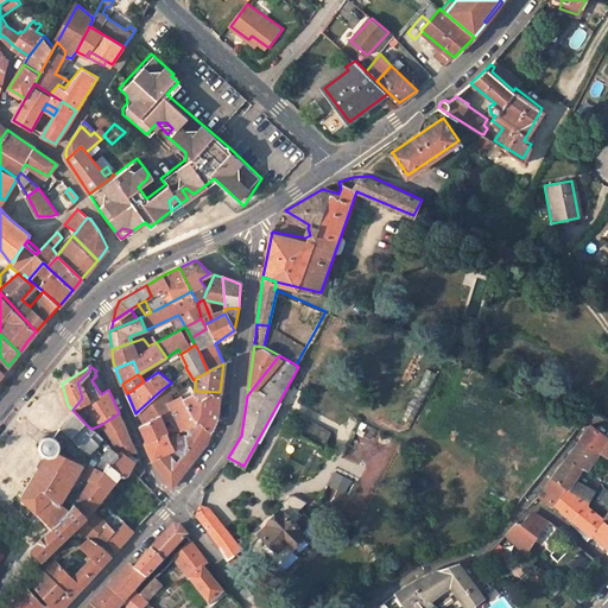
[(424,399),(429,391),(413,382),(407,391),(424,399)]
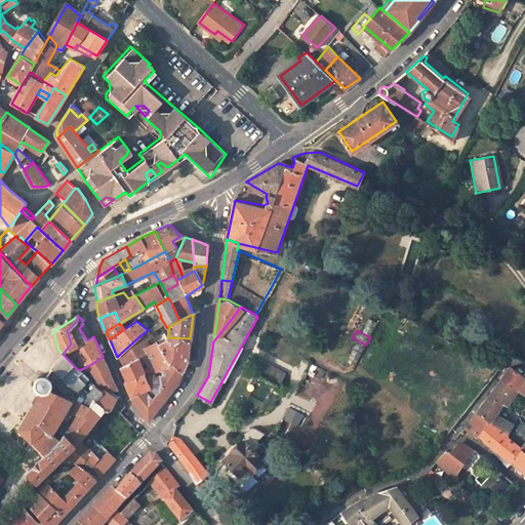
[(147,349),(139,336),(119,355),(124,366),(136,358),(145,352),(155,371),(169,363),(159,344),(147,349)]
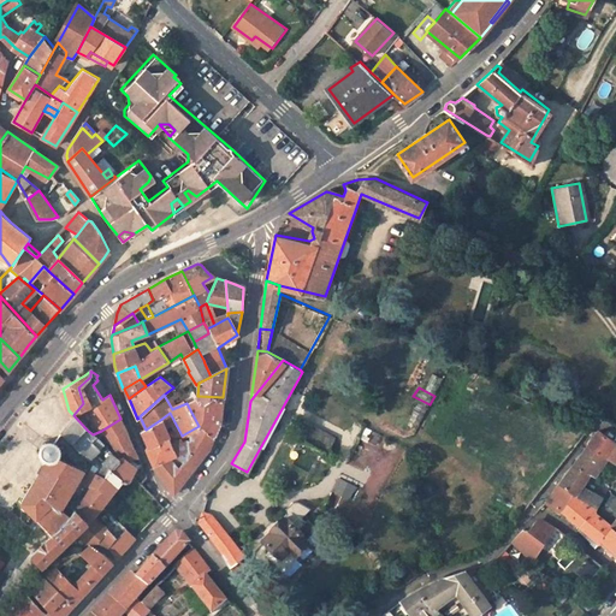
[(219,425),(223,397),(197,396),(187,403),(199,426),(213,437),(219,425)]
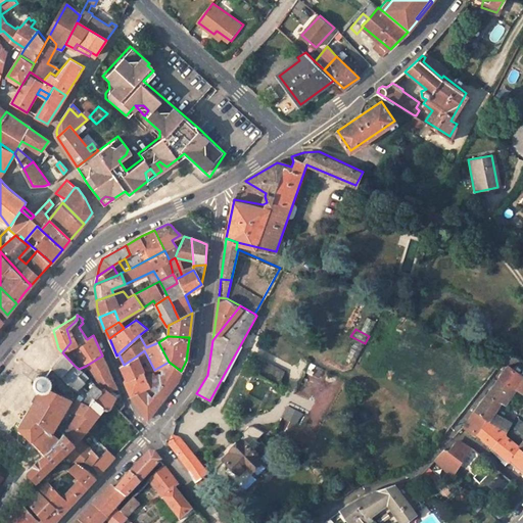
[(156,375),(154,370),(144,350),(136,357),(144,377),(152,373),(153,376),(156,375)]
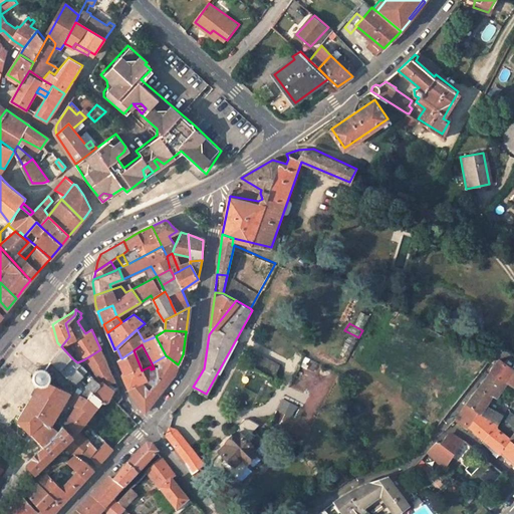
[(66,375),(73,359),(61,346),(55,353),(50,360),(52,362),(66,375)]
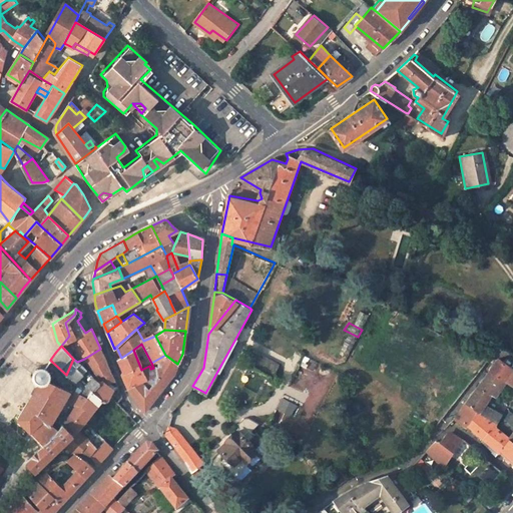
[(115,381),(100,349),(84,359),(91,370),(109,385),(109,383),(115,381)]
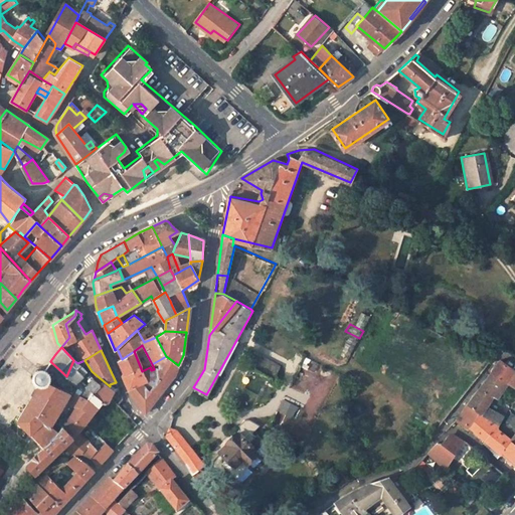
[(142,371),(134,351),(122,359),(119,361),(124,373),(122,375),(131,393),(145,378),(142,371)]
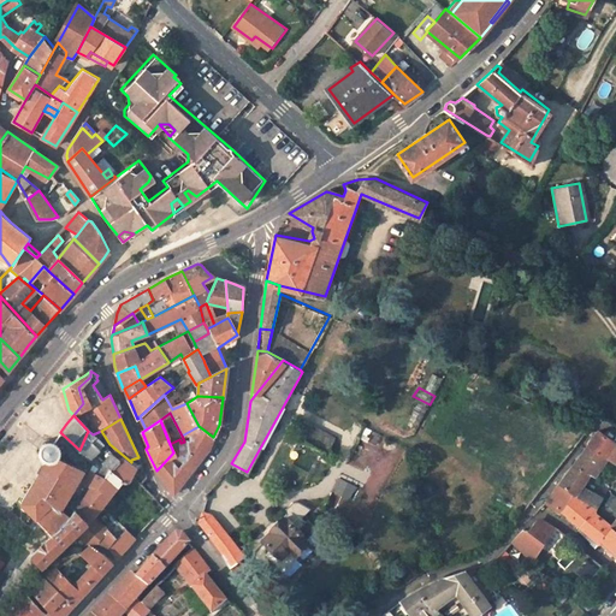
[(327,452),(336,437),(308,421),(300,437),(327,452)]
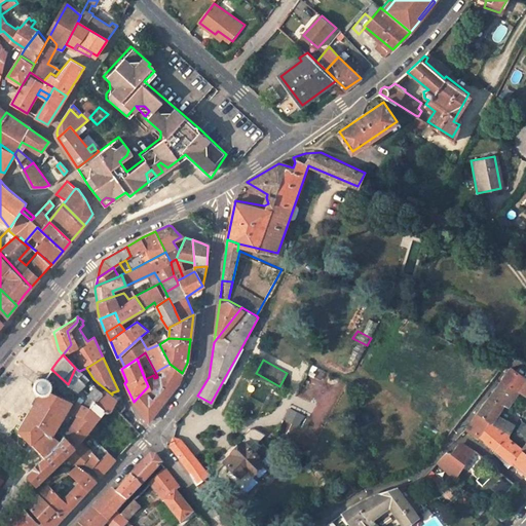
[(178,382),(182,373),(170,364),(158,378),(157,377),(154,378),(153,375),(145,379),(148,386),(134,402),(147,419),(178,382)]
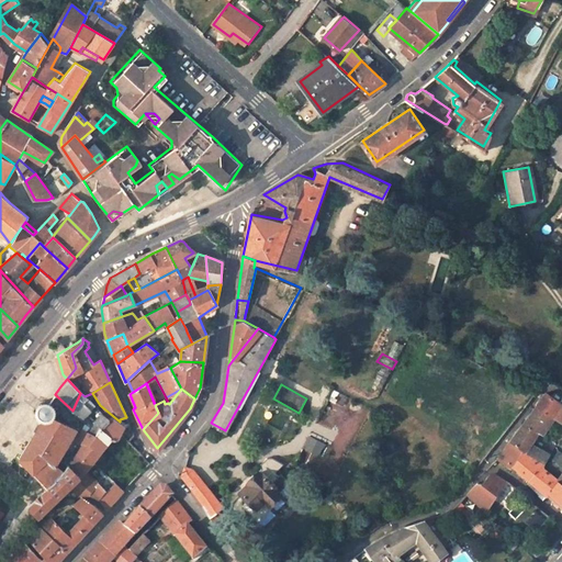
[(561,403),(546,392),(537,404),(553,415),(561,404),(561,403)]
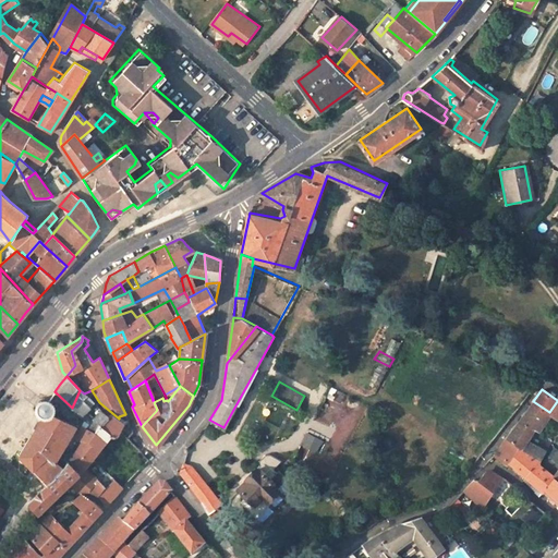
[(87,398),(84,393),(80,390),(72,408),(80,415),(89,399),(87,398)]
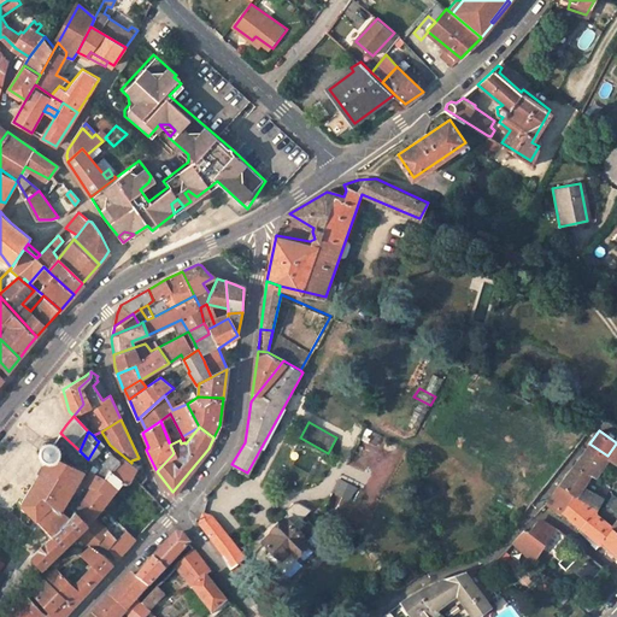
[(22,505),(37,519),(63,494),(66,499),(84,468),(78,464),(76,469),(65,460),(66,458),(60,453),(60,451),(59,446),(57,442),(52,440),(50,439),(45,440),(41,446),(41,452),(43,456),(47,460),(43,465),(36,479),(25,498),(22,505)]
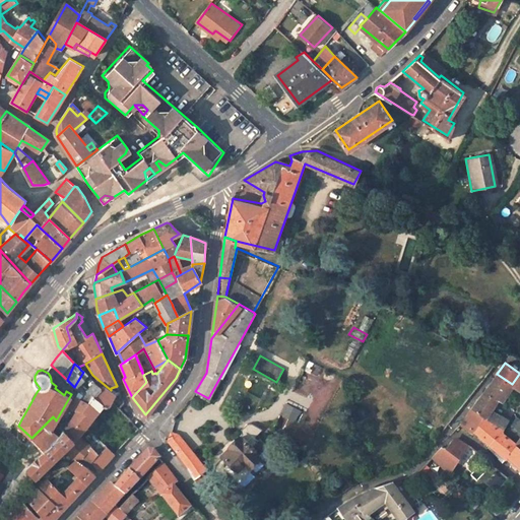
[(497,374),(484,392),(501,400),(512,384),(497,374)]
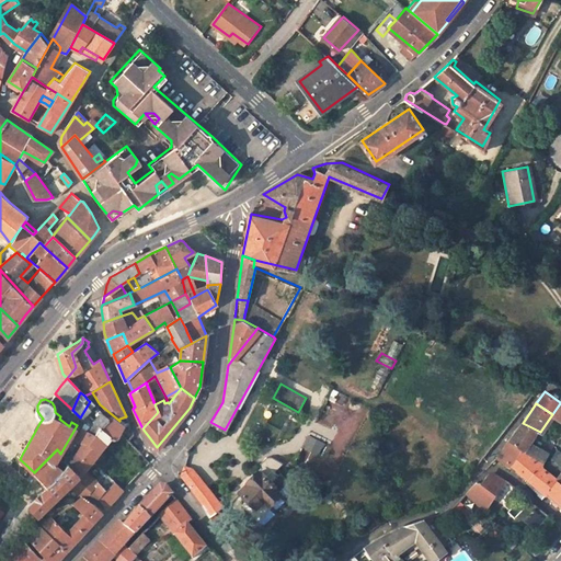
[(119,421),(100,404),(88,431),(103,449),(113,437),(116,438),(118,439),(121,437),(122,433),(124,424),(119,421)]
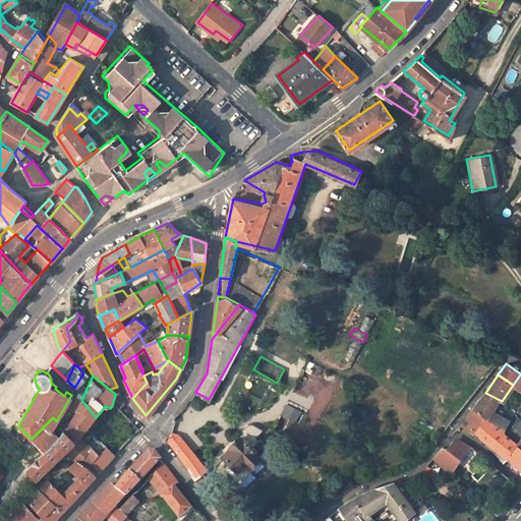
[(506,402),(516,387),(513,385),(502,401),(503,402),(506,402)]
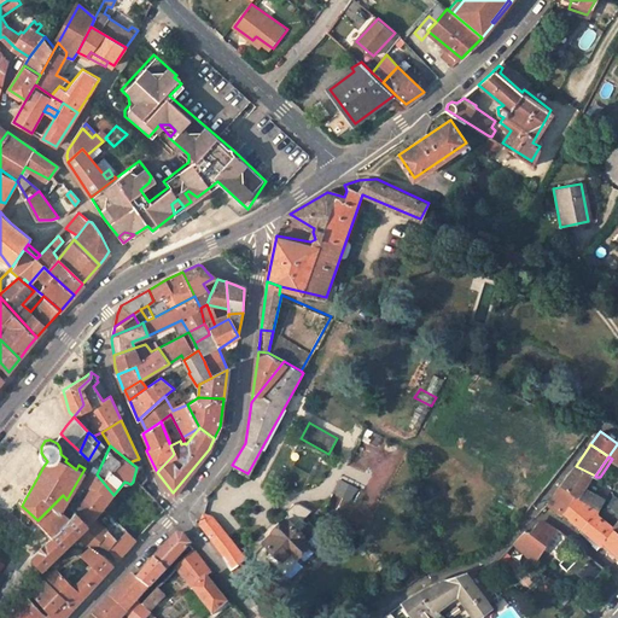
[(596,512),(598,514),(605,500),(584,489),(590,479),(593,481),(596,477),(595,476),(576,466),(563,483),(578,496),(594,511),(596,512)]
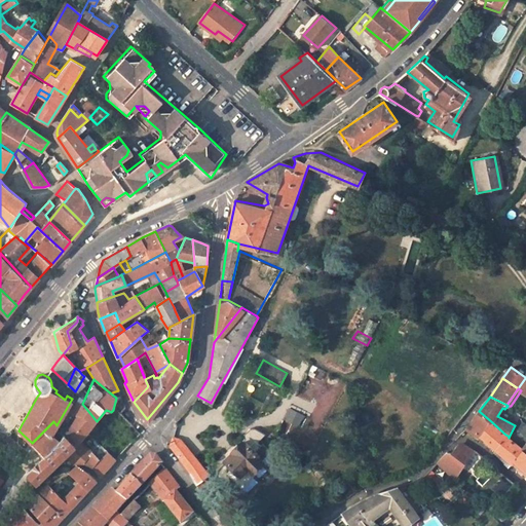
[(91,426),(97,421),(82,404),(76,402),(74,406),(71,412),(78,414),(91,426)]
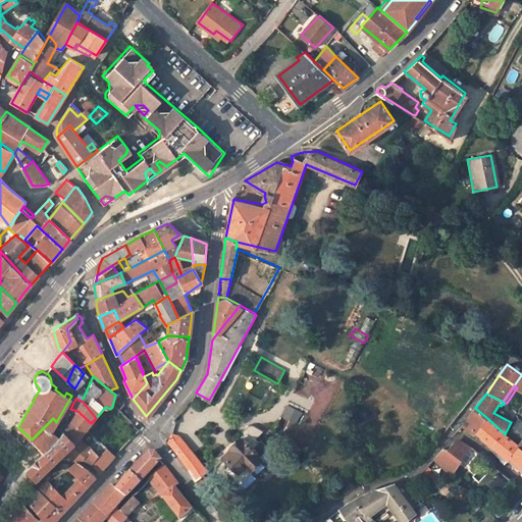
[(468,428),(475,435),(478,432),(488,419),(475,408),(466,422),(470,426),(468,428)]
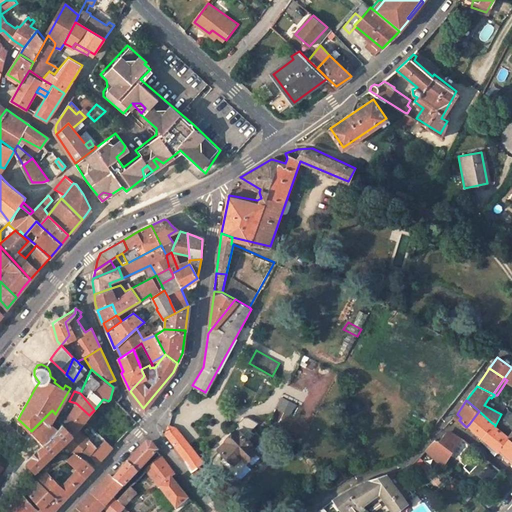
[(85,420),(89,415),(76,403),(72,408),(69,412),(80,425),(85,420)]
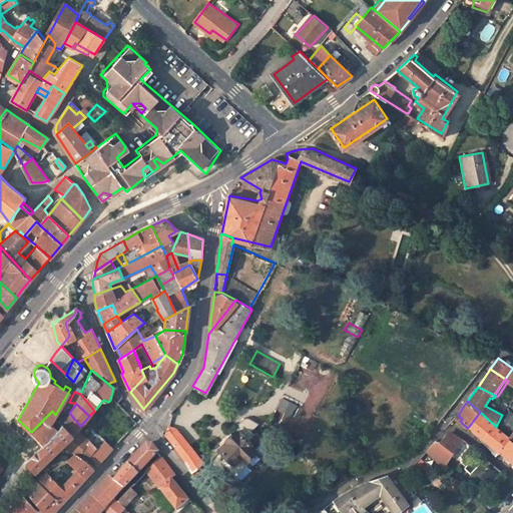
[(31,432),(44,445),(63,425),(61,423),(55,415),(52,411),(31,432)]
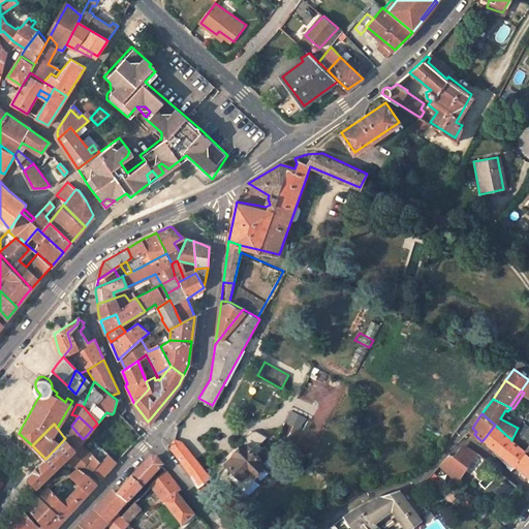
[(495,425),(485,438),(492,444),(498,449),(508,437),(495,425)]
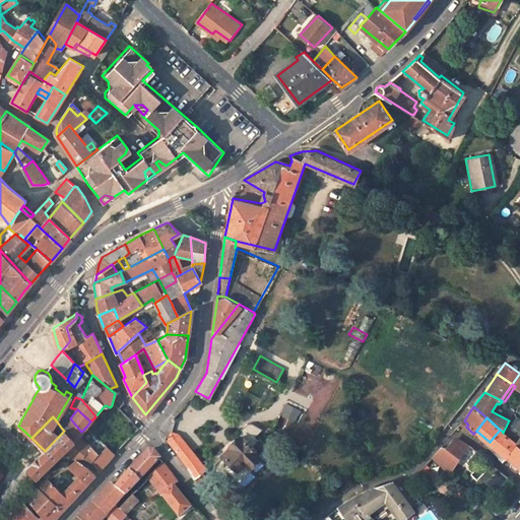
[(517,444),(519,446),(519,418),(517,417),(507,433),(518,442),(516,444),(517,444)]
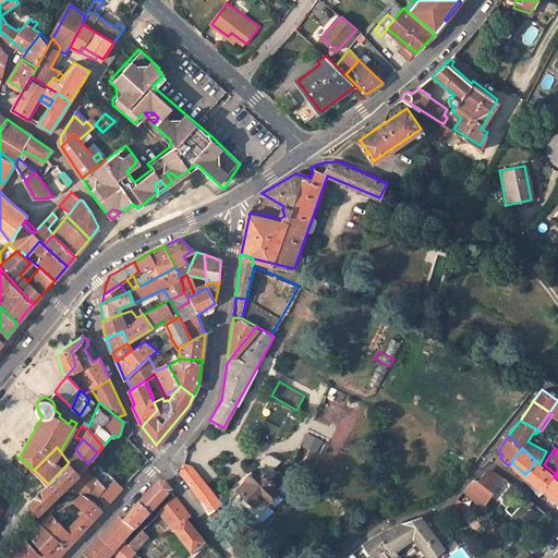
[(77,473),(87,463),(75,449),(71,455),(67,460),(69,462),(77,473)]
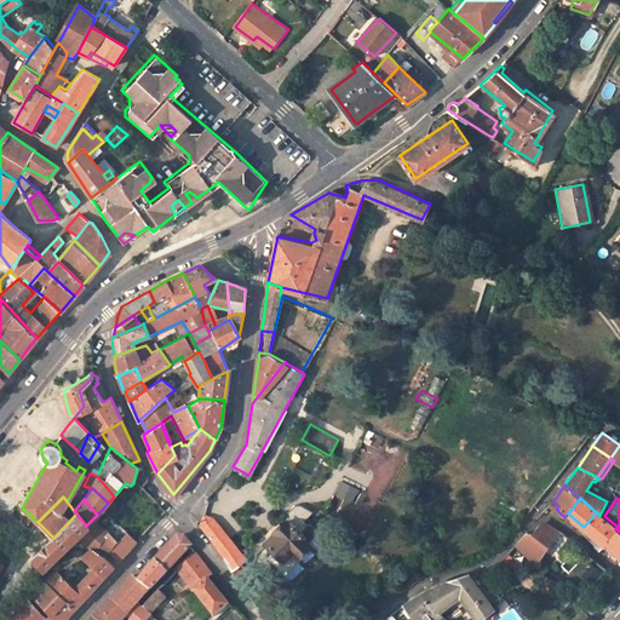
[(596,512),(584,527),(591,533),(604,545),(607,541),(616,529),(615,529),(600,516),(598,514),(596,512)]
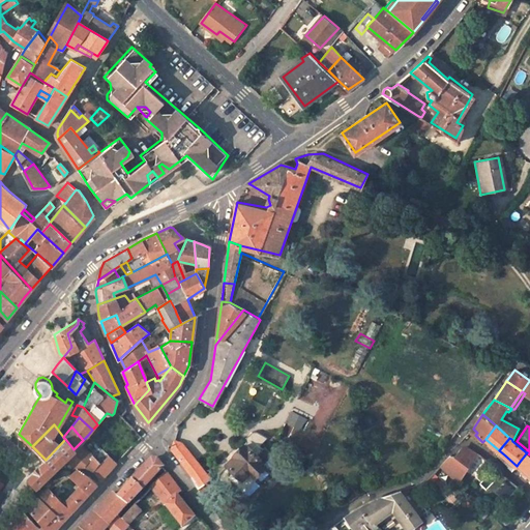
[(58,466),(74,449),(65,439),(46,460),(32,473),(28,477),(37,487),(58,466)]
